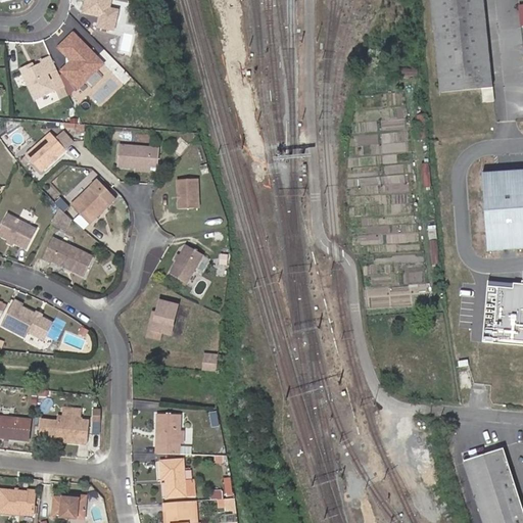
[(112,0),(86,0),(84,14),(101,17),(99,28),(114,31),(119,10),(110,9),(112,0)]
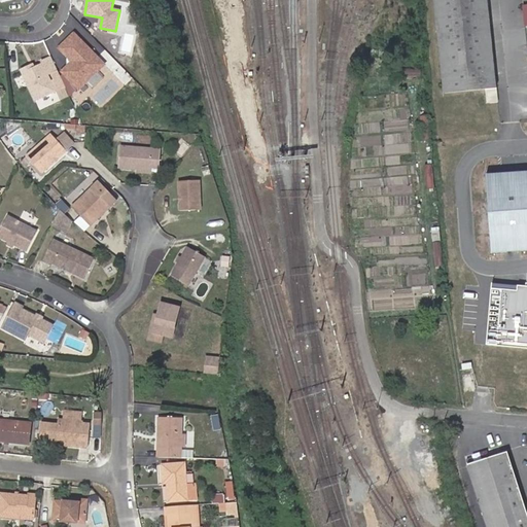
[(433,0),(441,92),(493,88),(486,0),(433,0)]
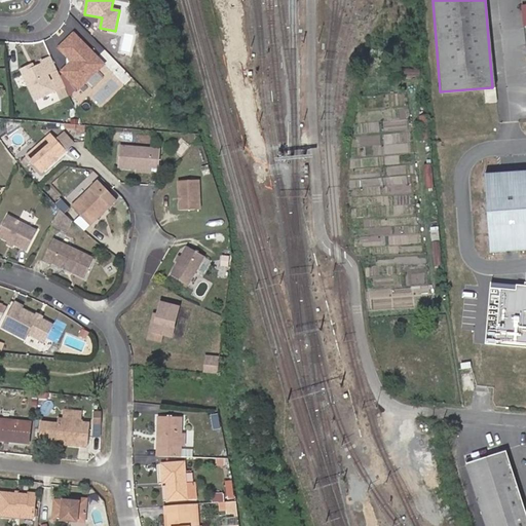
[(105,66),(74,33),(59,48),(72,62),(62,72),(79,90),(105,66)]
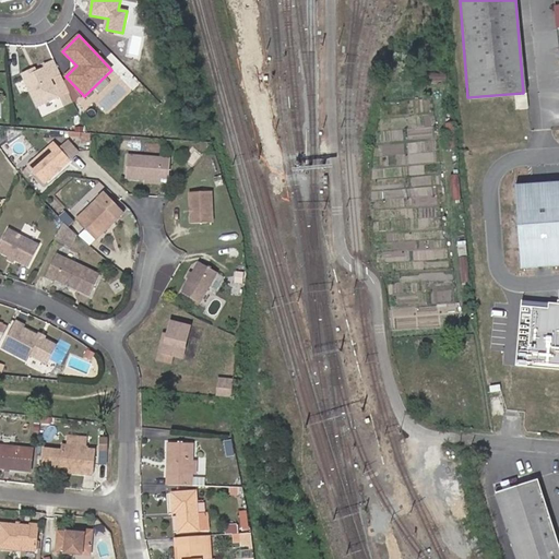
[(35,67),(22,73),(37,106),(59,96),(51,79),(60,74),(54,60),(44,64),(45,67),(37,71),(35,67)]
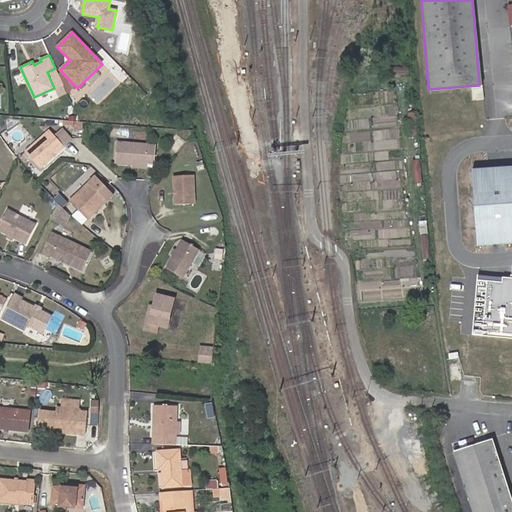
[(51,130),(26,152),(41,169),(66,147),(51,130)]
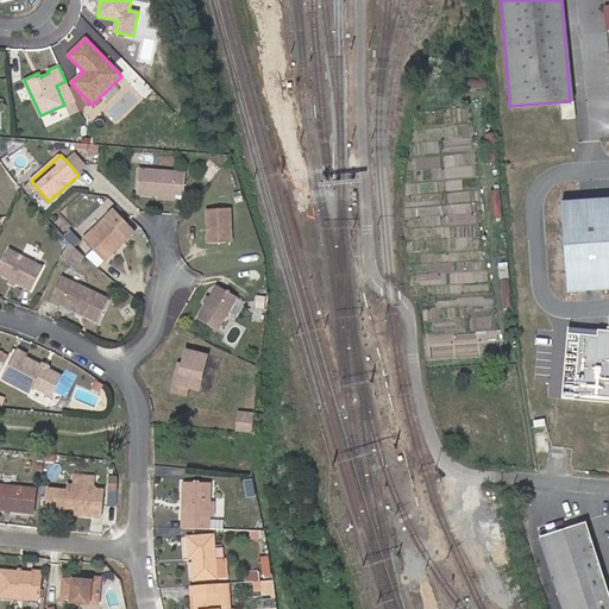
[(139,165),(137,195),(186,199),(188,169),(139,165)]
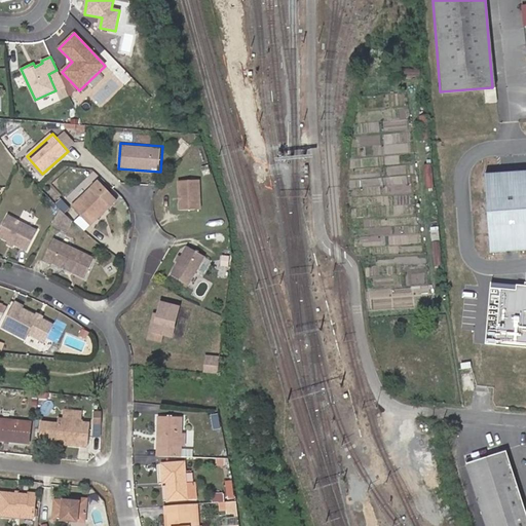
[(525,171),(486,174),(491,252),(525,249),(525,171)]
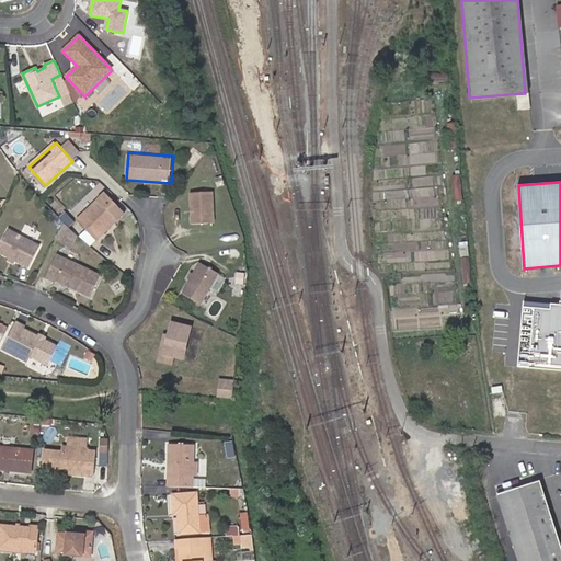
[(191,191),(191,222),(216,224),(216,191),(191,191)]
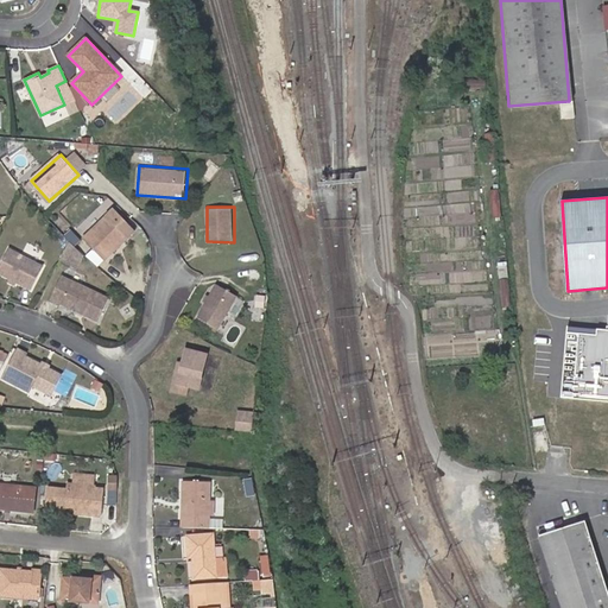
[(114,210),(84,240),(107,261),(137,232),(114,210)]
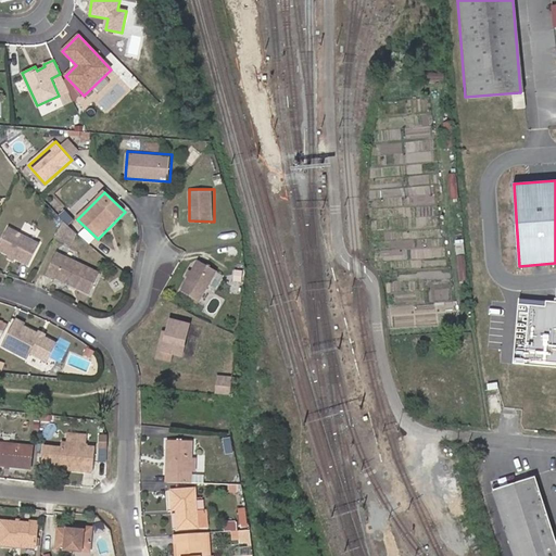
[(70,225),(65,222),(57,238),(68,244),(75,230),(70,225)]
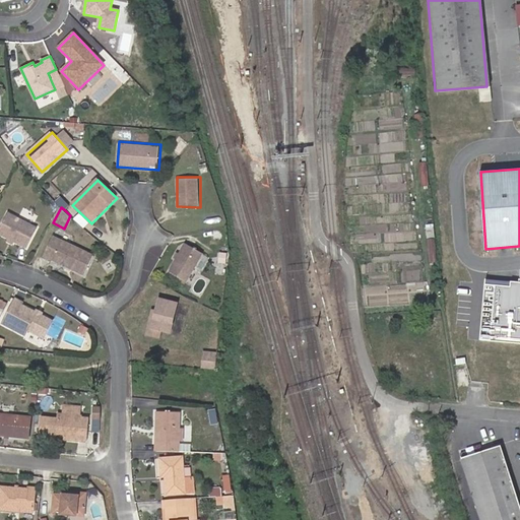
[(39,229),(9,214),(0,232),(0,234),(9,239),(16,243),(28,249),(39,229)]
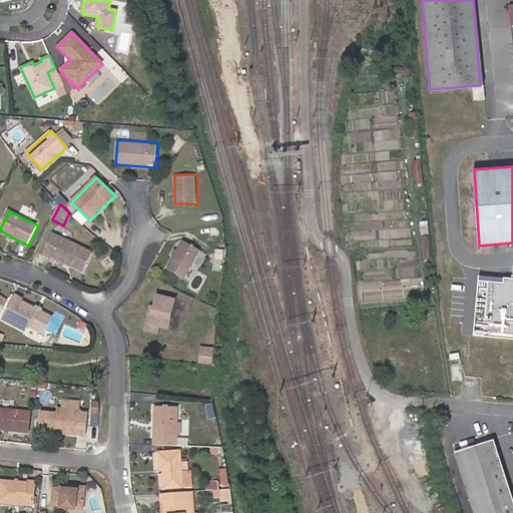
[(54,233),(43,254),(53,259),(53,258),(84,272),(93,252),(54,233)]
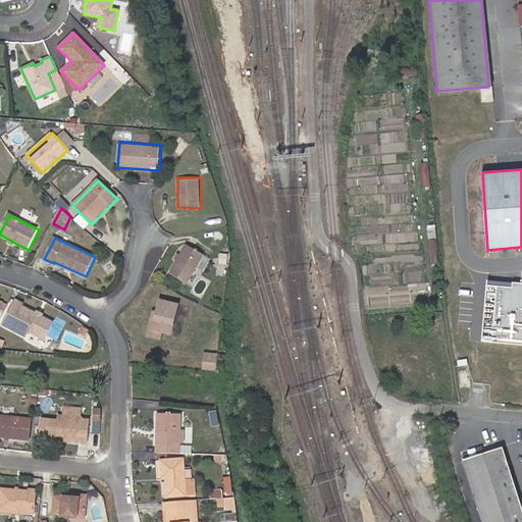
[(190,283),(205,252),(184,243),(169,273),(190,283)]
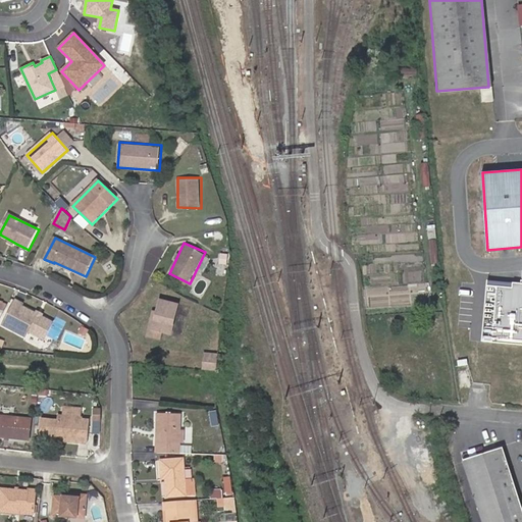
[(521,285),(488,282),(483,342),(521,345),(521,285)]
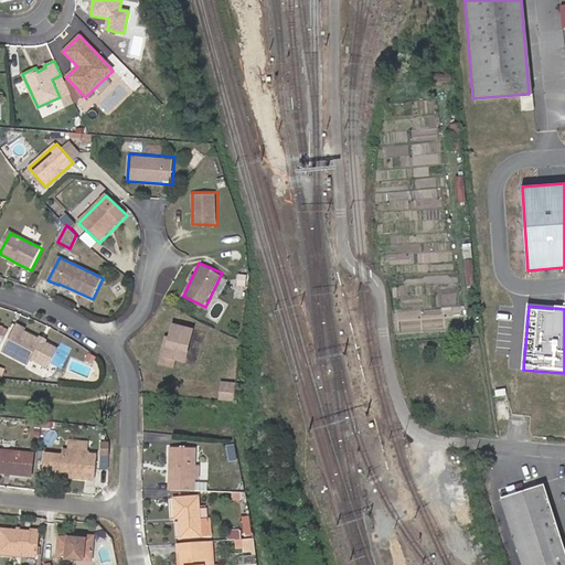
[(160,363),(174,366),(177,360),(187,362),(194,327),(170,321),(160,363)]
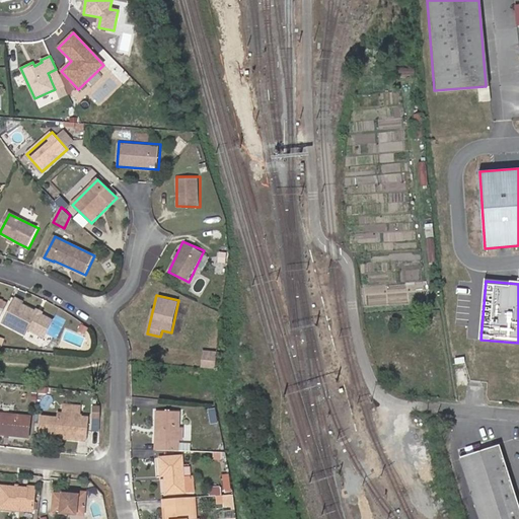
[(24,302),(17,299),(4,325),(26,337),(28,330),(45,339),(54,320),(23,305),(24,302)]
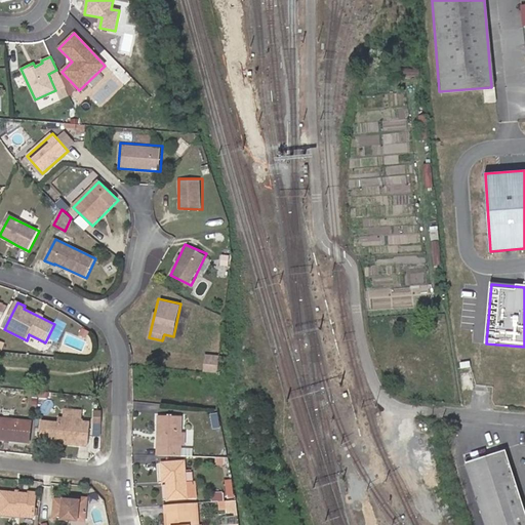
[(204,370),(218,371),(219,357),(204,357),(204,370)]
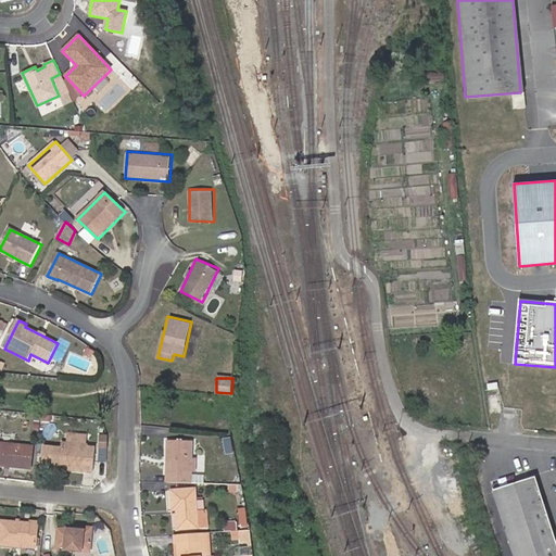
[(65,429),(64,440),(83,441),(84,431),(65,429)]
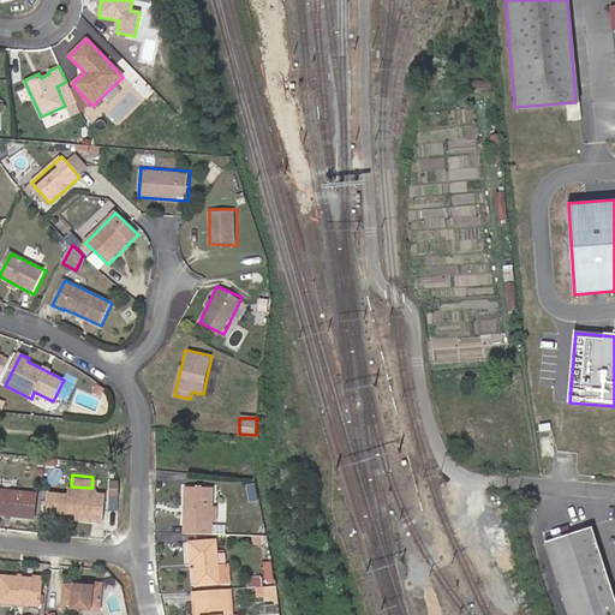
[(108,507),(119,508),(121,479),(111,478),(108,507)]
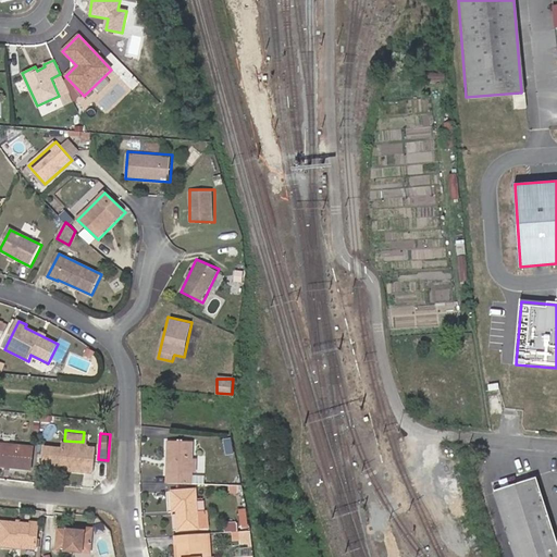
[(165,481),(189,482),(190,468),(190,458),(192,440),(168,438),(166,455),(172,456),(172,460),(166,460),(165,481)]
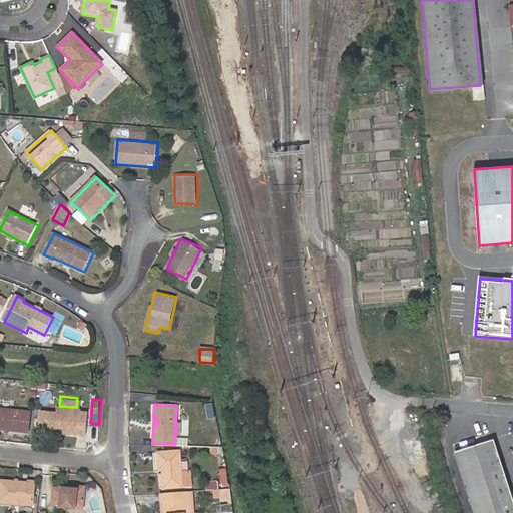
[(62,427),(62,432),(84,434),(86,410),(79,409),(79,408),(76,407),(55,406),(55,410),(38,409),(36,429),(55,431),(56,427),(62,427)]
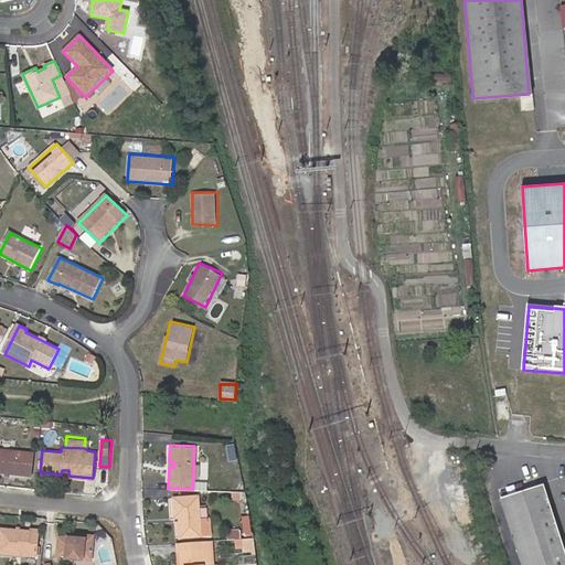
[(0,470),(4,471),(9,471),(30,473),(32,452),(0,448),(0,470)]
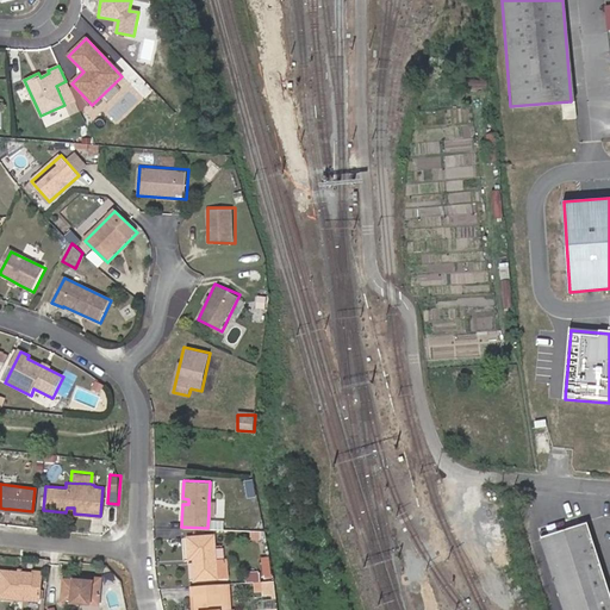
[(540,537),(562,609),(609,609),(609,595),(586,523),(540,537)]
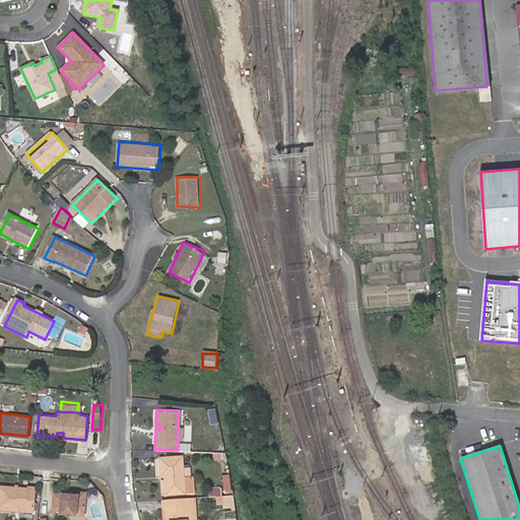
[(168,477),(165,477),(166,492),(184,491),(182,454),(159,455),(160,474),(161,474),(165,474),(168,474),(168,477)]
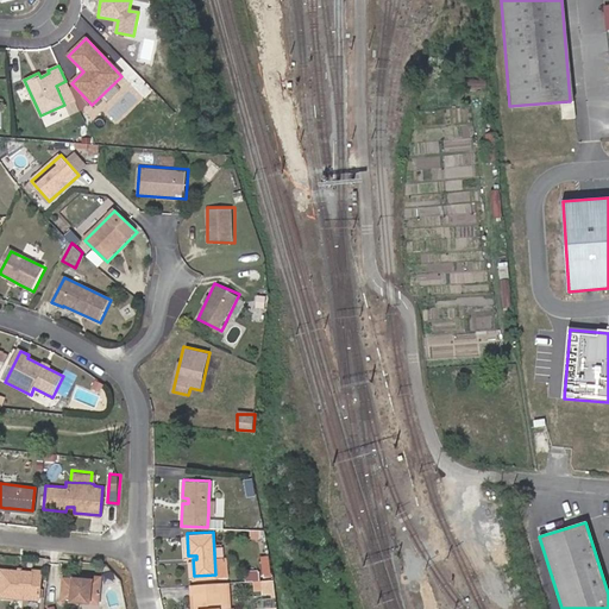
[(23,571),(17,570),(0,569),(0,595),(39,600),(43,573),(32,572),(23,571)]
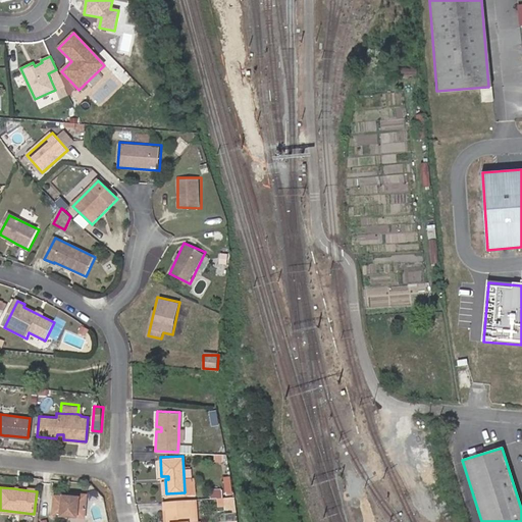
[(213,498),(218,497),(218,508),(236,507),(235,497),(223,498),(223,487),(212,488),(213,498)]
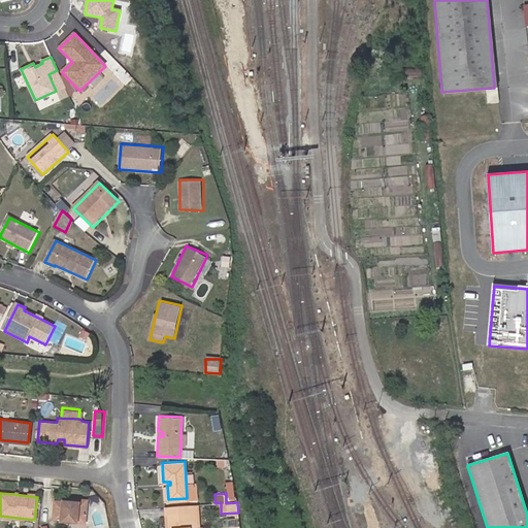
[(54,519),(86,522),(89,498),(71,497),(71,501),(56,499),(54,519)]
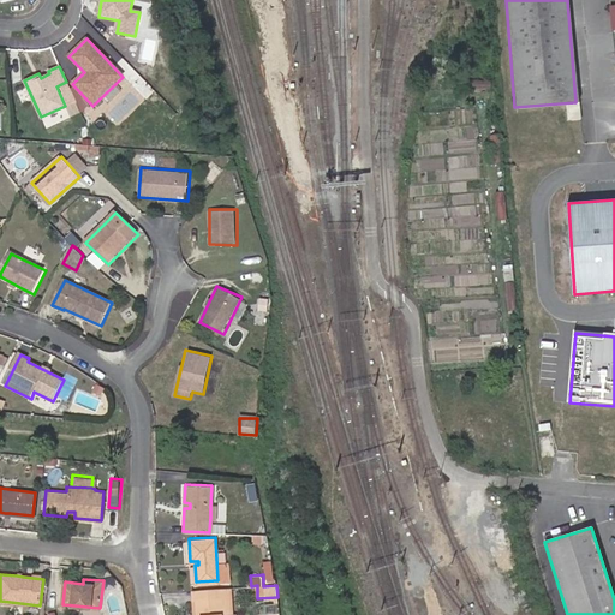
[(224,614),(222,586),(192,589),(193,598),(197,598),(197,614),(224,614)]
